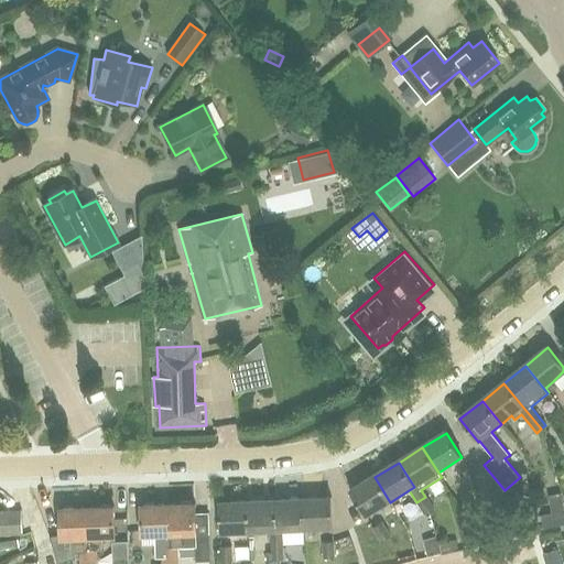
[(468,488),(478,481),(469,468),(459,474),(468,488)]
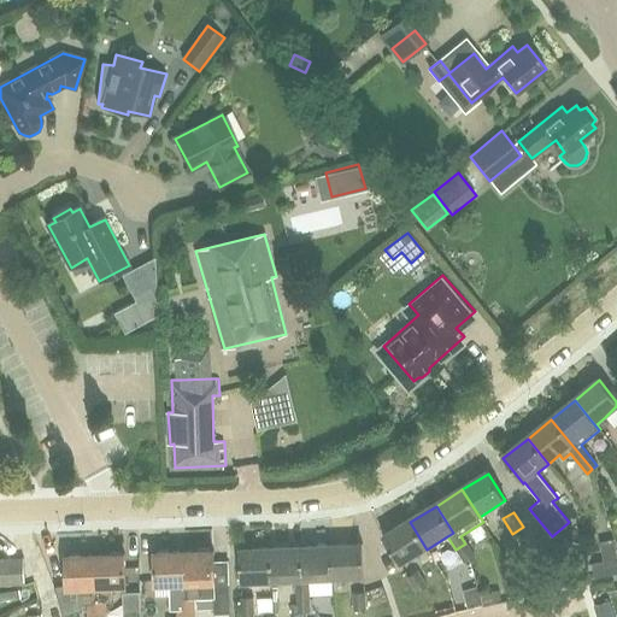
[(400,565),(427,550),(410,522),(383,539),(400,565)]
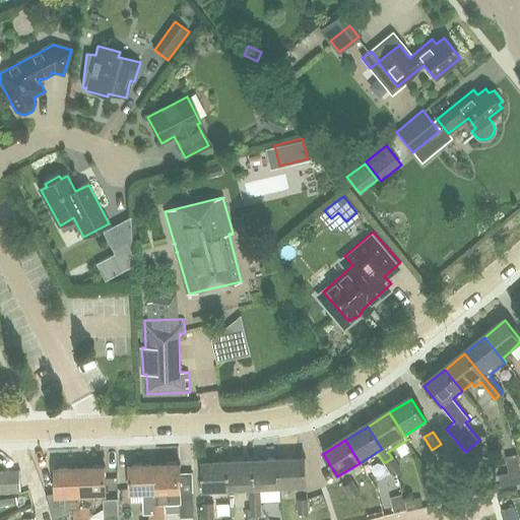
[(519,482),(519,463),(519,458),(519,456),(518,454),(506,457),(509,473),(499,474),(500,475),(502,486),(519,482)]
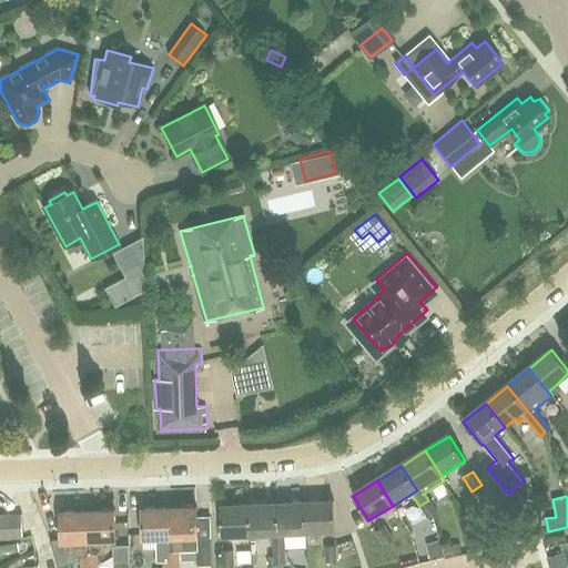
[(519,499),(516,511),(515,513),(541,521),(546,508),(519,499)]
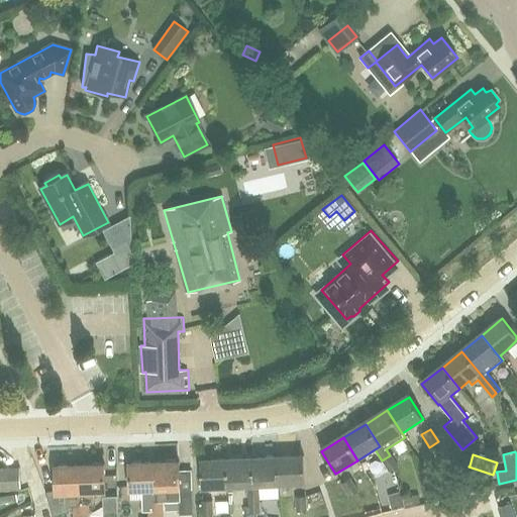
[(389,472),(397,467),(390,455),(382,460),(389,472)]
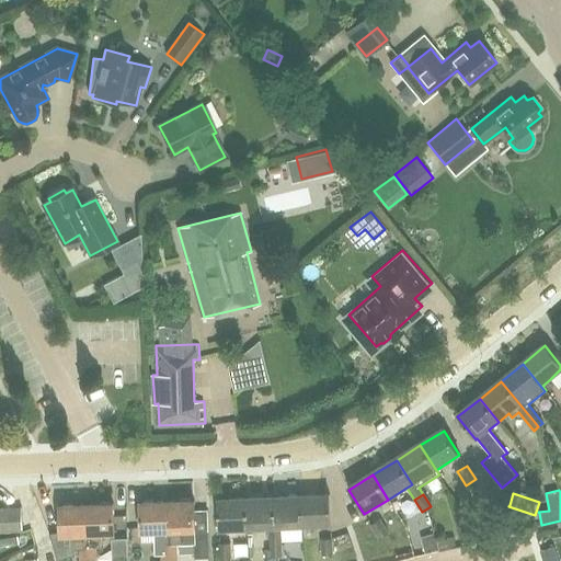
[(305,526),(332,525),(331,496),(302,497),(305,526)]
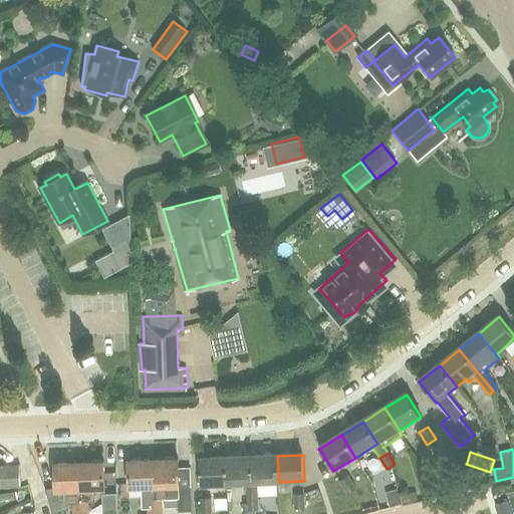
[(249,498),(258,497),(258,483),(279,482),(277,456),(252,457),(253,483),(248,483),(249,498)]
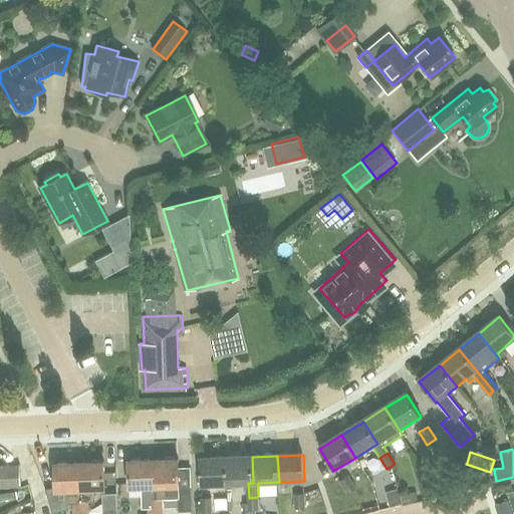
[(227,484),(248,483),(253,483),(252,457),(226,458),(227,484)]
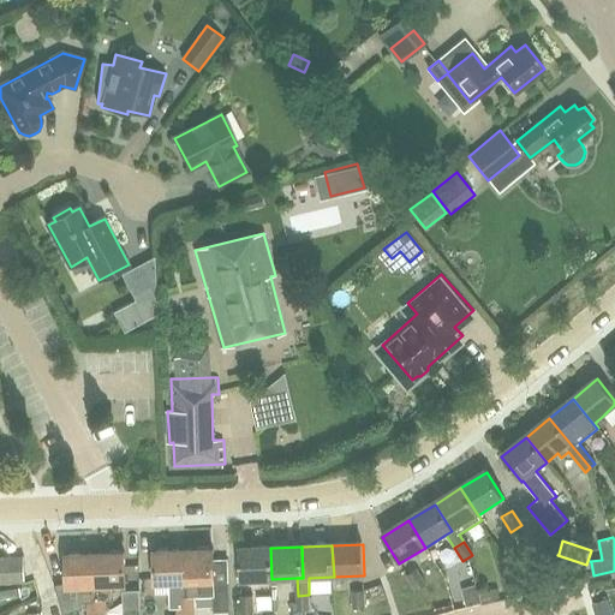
[(240,580),(272,579),(270,548),(239,550),(240,580)]
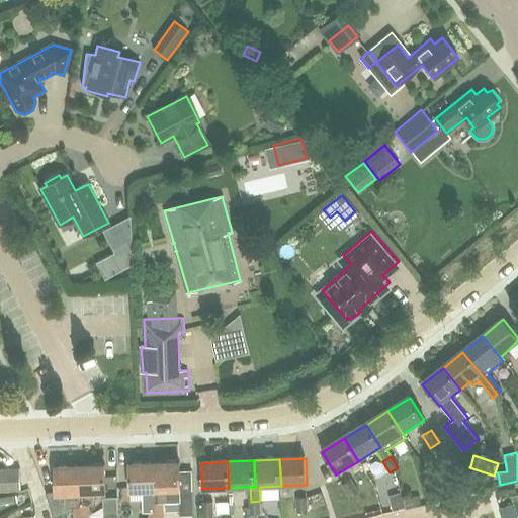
[(180,463),(155,464),(157,517),(164,517),(164,503),(170,503),(180,502),(180,517),(193,516),(192,493),(192,492),(181,493),(181,490),(180,463)]
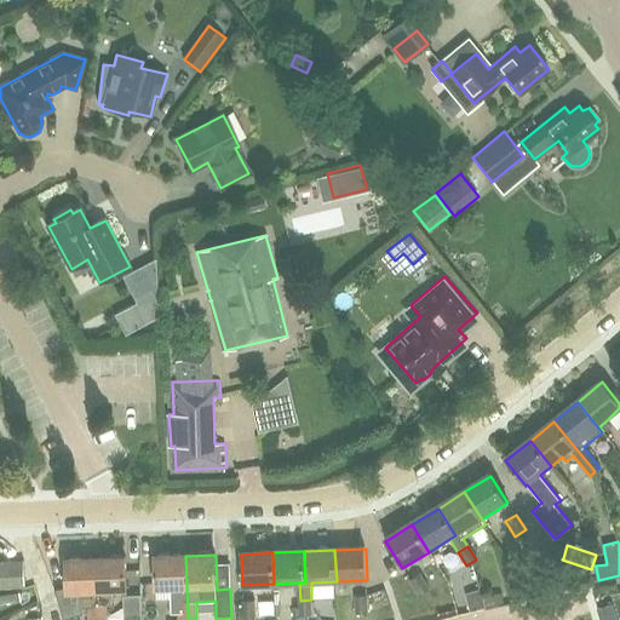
[(188,619),(185,556),(155,557),(156,589),(171,589),(171,614),(178,613),(178,619),(188,619)]
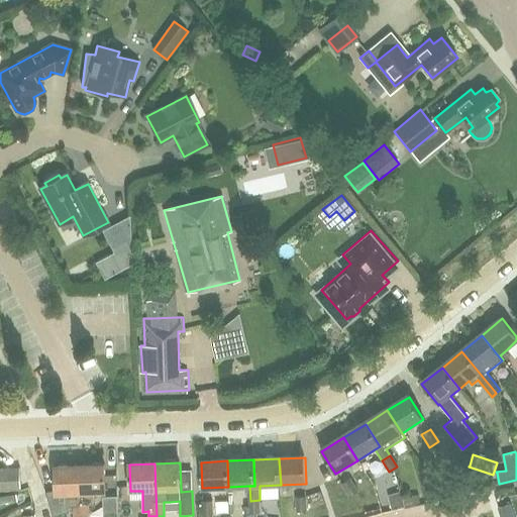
[(82,516),(89,516),(89,505),(94,504),(94,492),(106,492),(106,466),(81,467),(82,516)]
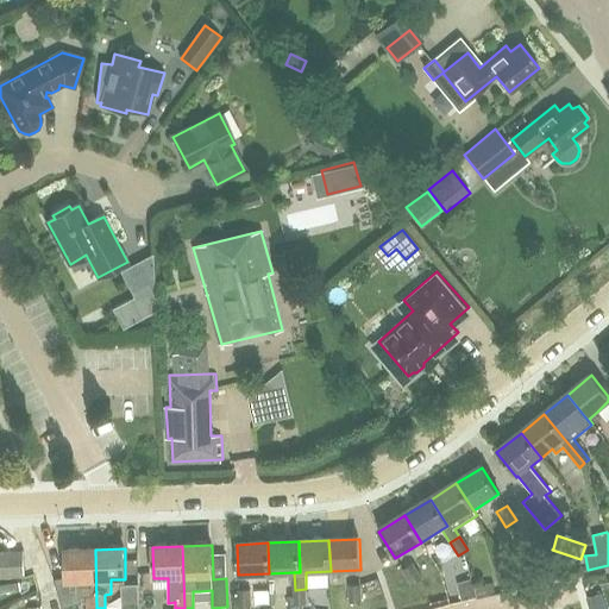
[(96,608),(95,550),(66,550),(67,582),(79,581),(79,596),(87,596),(87,608),(96,608)]
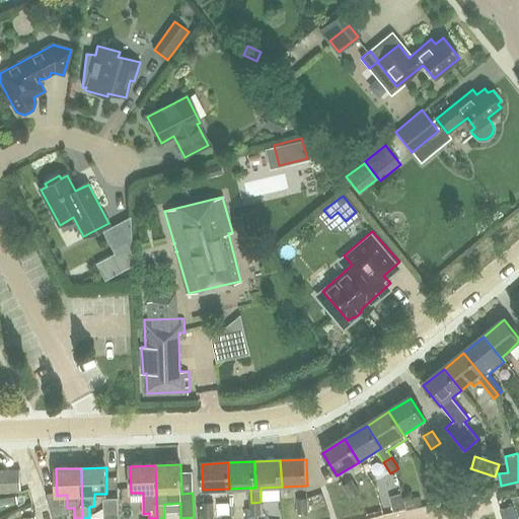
[(444,493),(457,489),(451,468),(438,472),(444,493)]
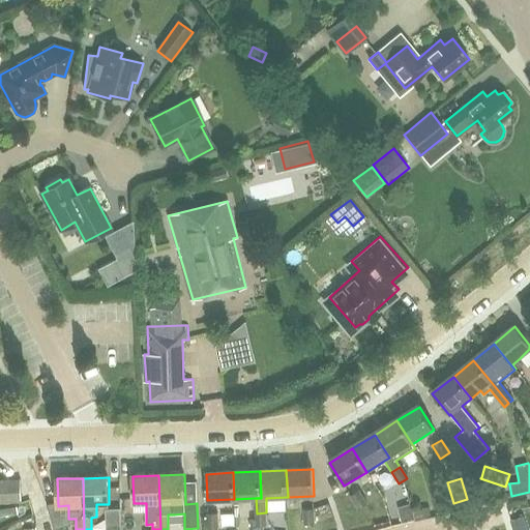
[(0,503),(22,503),(21,480),(0,480),(0,503)]
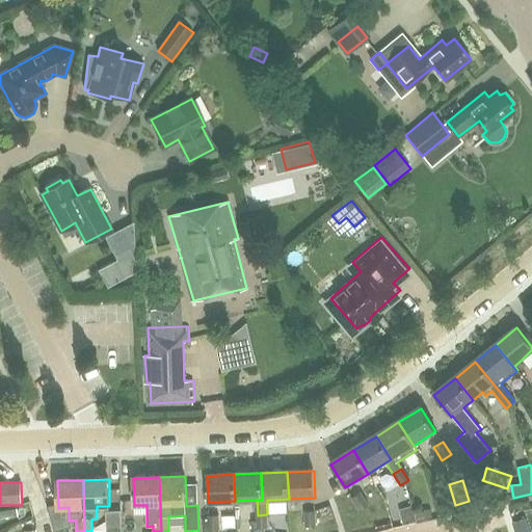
[(360,511),(369,505),(361,491),(351,498),(360,511)]
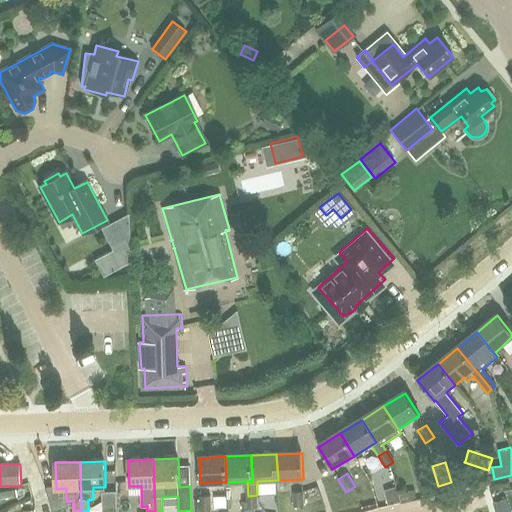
[(0,498),(17,497),(16,487),(0,489),(0,498)]
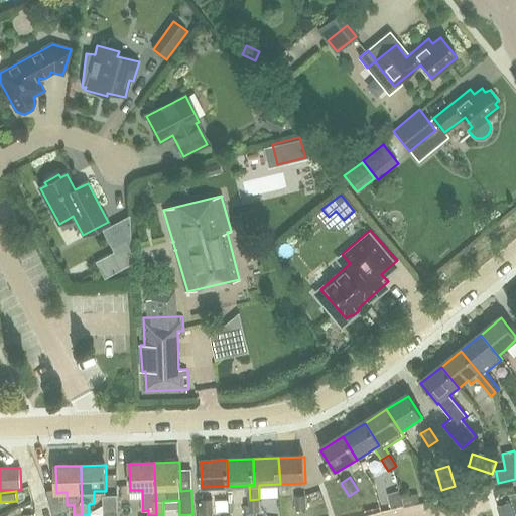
[(387,496),(391,510),(403,507),(399,493),(387,496)]
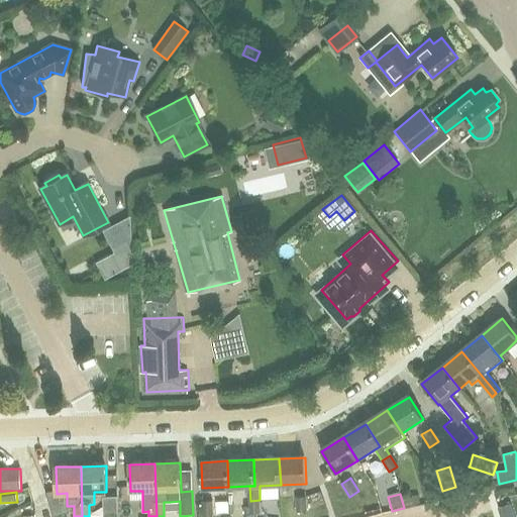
[(106,516),(119,516),(119,495),(105,495),(106,516)]
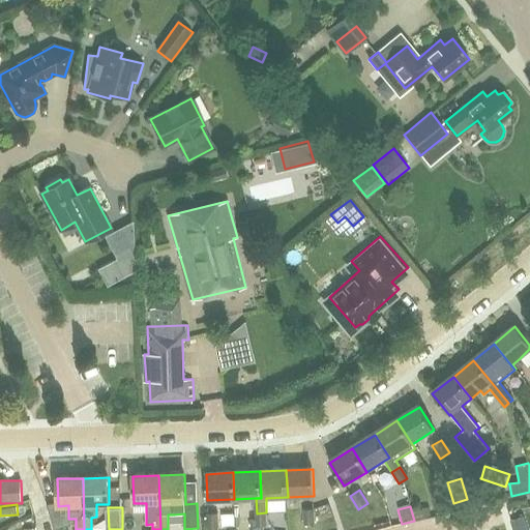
[(315,524),(315,511),(315,508),(303,509),(303,524),(315,524)]
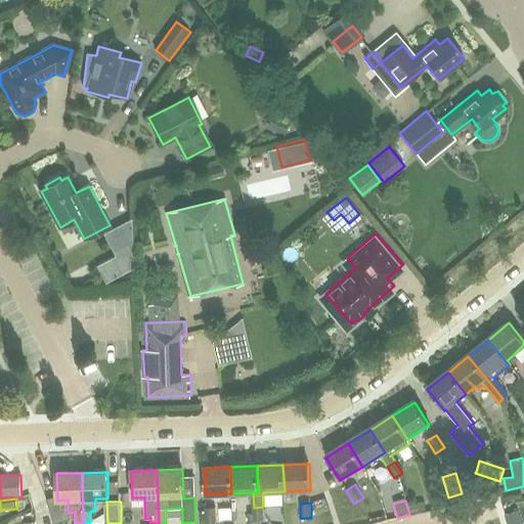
[(409,506),(411,515),(426,511),(424,503),(409,506)]
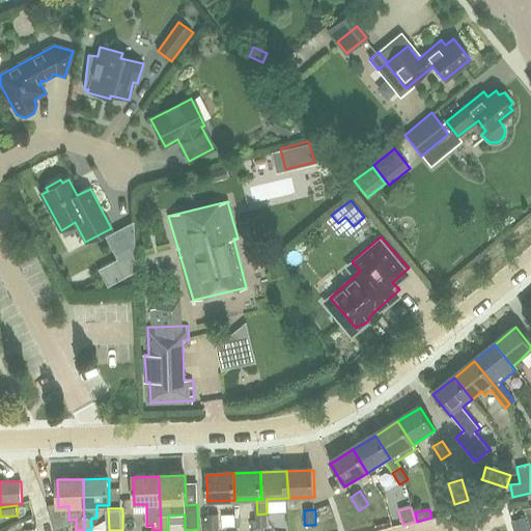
[(252,530),(261,530),(261,529),(268,529),(267,513),(257,514),(257,528),(252,528),(252,530)]
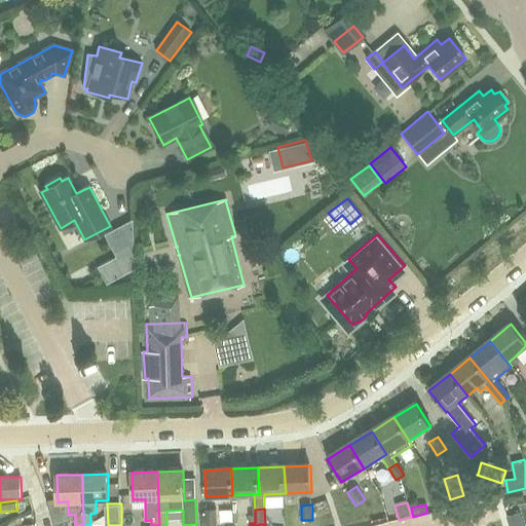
[(205,525),(218,524),(217,510),(205,510),(205,525)]
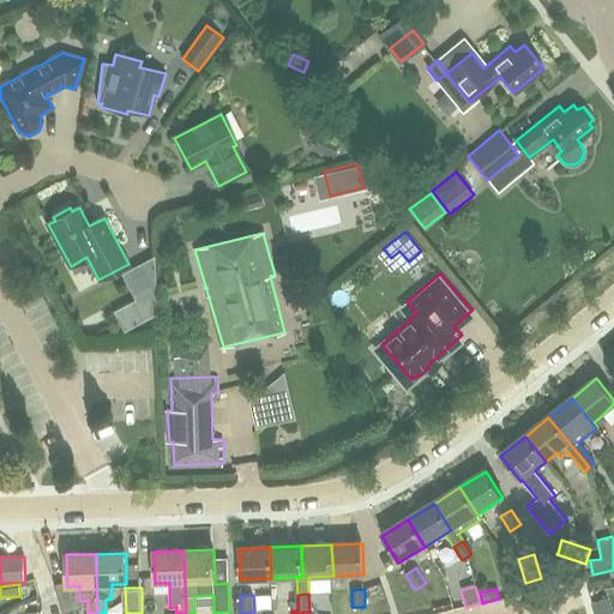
[(594,613),(611,613),(607,597),(591,602),(594,613)]
